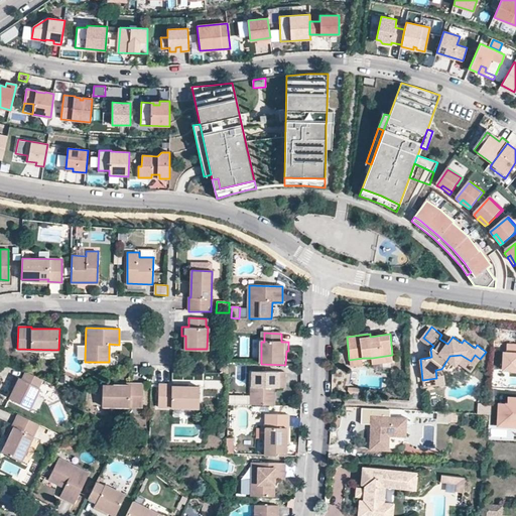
[(515,344),(506,344),(505,352),(502,352),(501,369),(509,369),(509,372),(515,372),(515,344)]
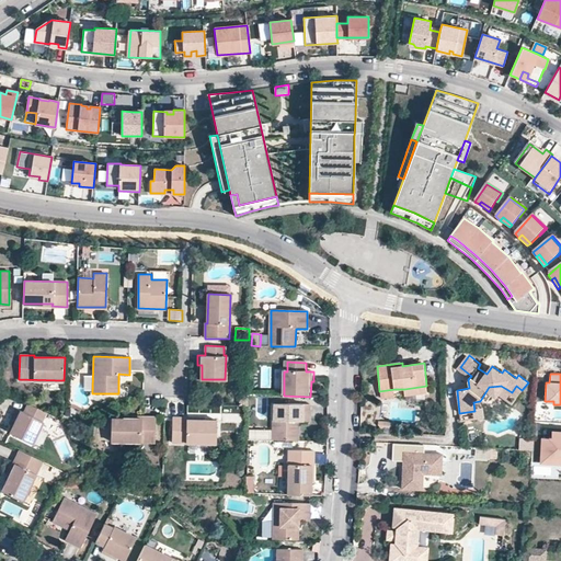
[(517,397),(522,390),(516,386),(512,392),(517,397)]
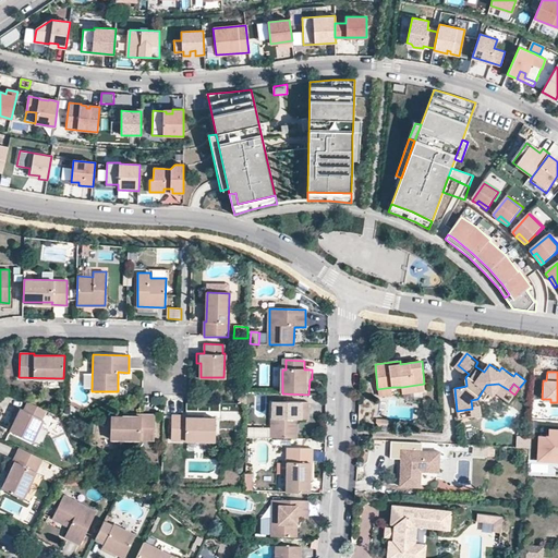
[(310,422),(310,403),(274,403),(273,439),(298,440),(298,421),(310,422)]
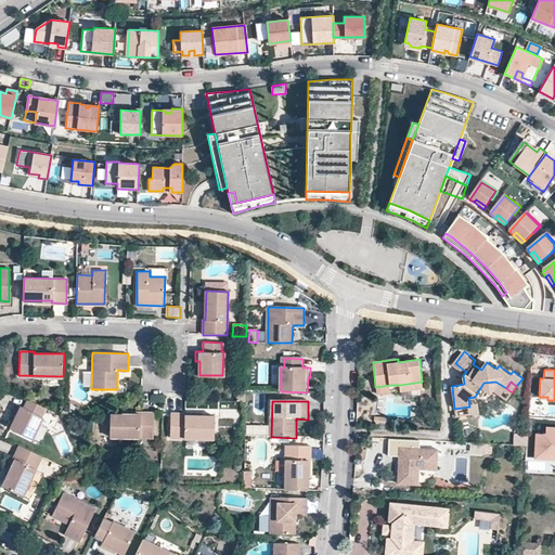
[(44,420),(49,411),(31,402),(27,411),(21,408),(16,415),(18,417),(12,430),(36,442),(47,421),(44,420)]
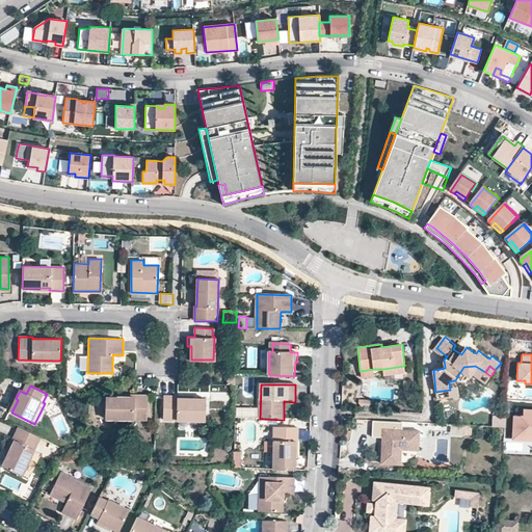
[(457,389),(450,390),(435,392),(436,399),(458,396),(457,389)]
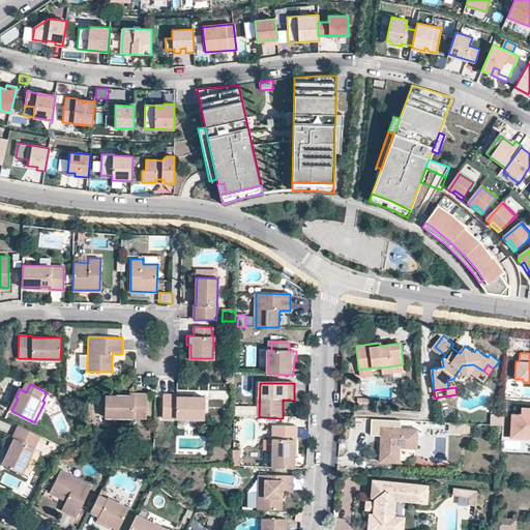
[(106,418),(148,419),(148,395),(136,394),(136,398),(107,398),(106,418)]
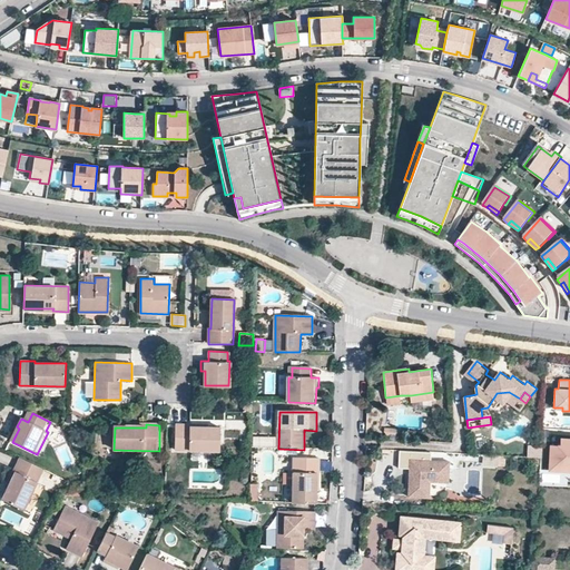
[(177,451),(222,452),(223,430),(192,429),(192,426),(177,425),(177,451)]
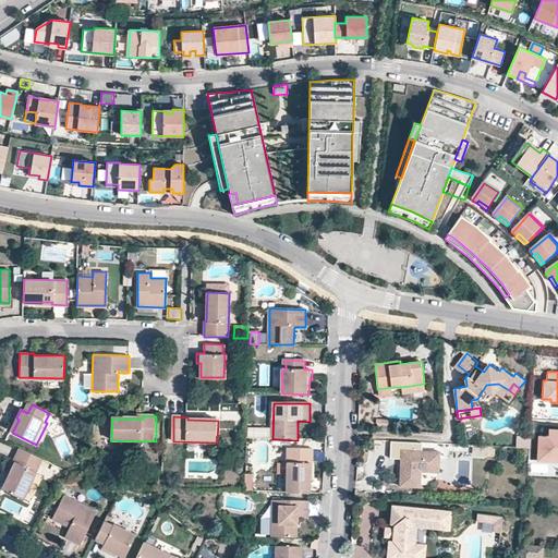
[(378,421),(379,428),(392,427),(392,420),(378,421)]
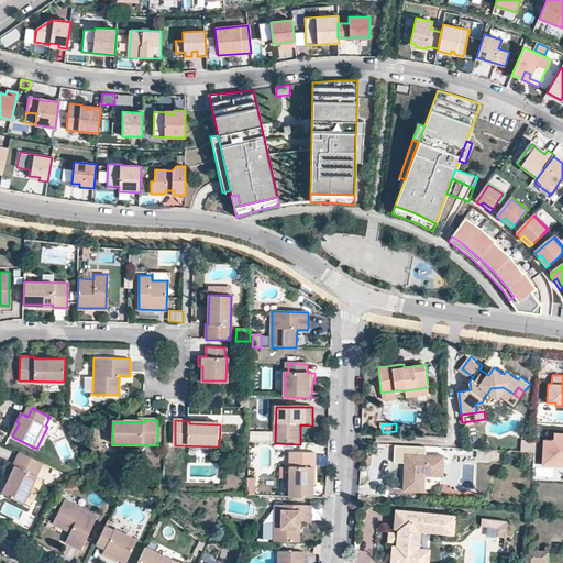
[(251,442),(273,442),(273,432),(251,432),(251,442)]
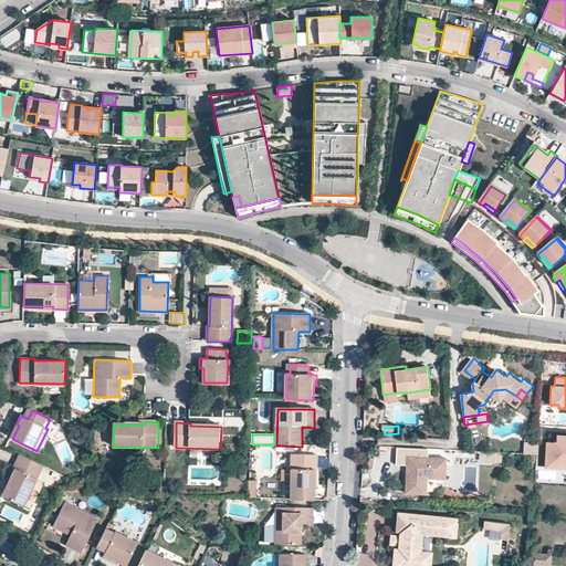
[(565,436),(556,436),(555,442),(546,441),(544,467),(555,468),(556,462),(564,462),(564,465),(565,464),(565,436)]
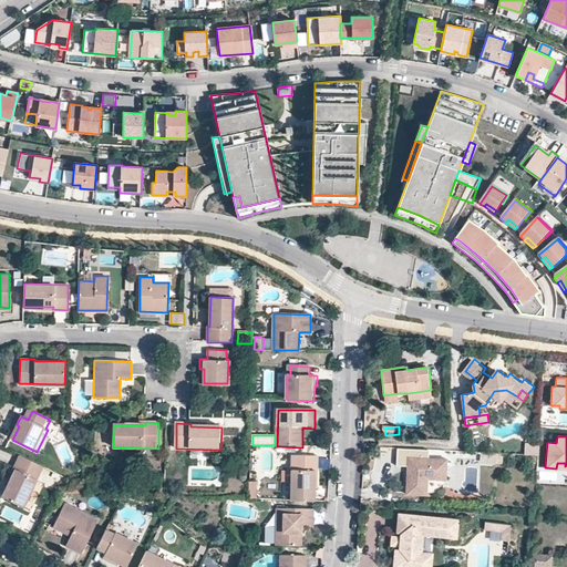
[(522,455),(536,456),(537,444),(522,443),(522,455)]
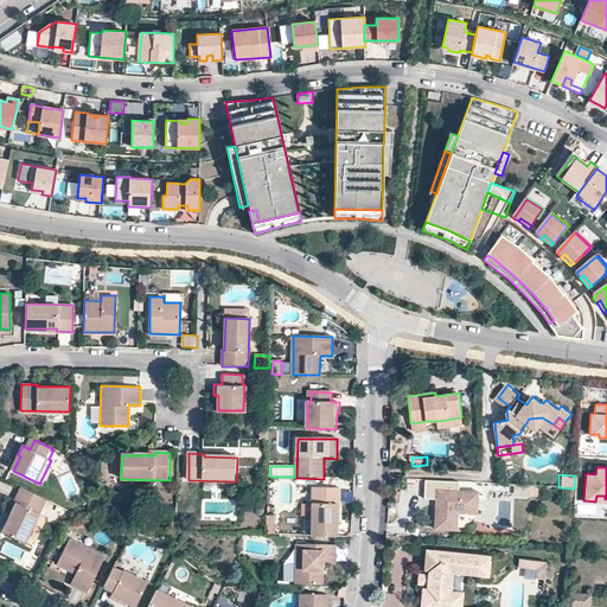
[(312,489),(312,537),(336,537),(337,504),(339,504),(339,490),(312,489)]
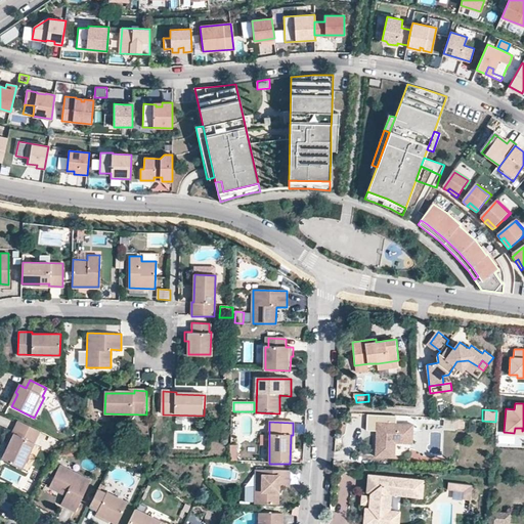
[(25,469),(42,433),(20,423),(15,433),(17,434),(5,459),(25,469)]
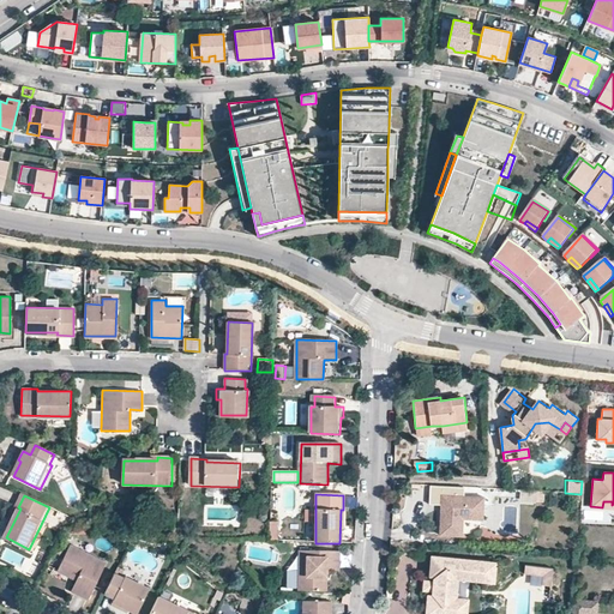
[(485,498),(443,495),(440,535),(462,536),(463,519),(483,521),(485,498)]
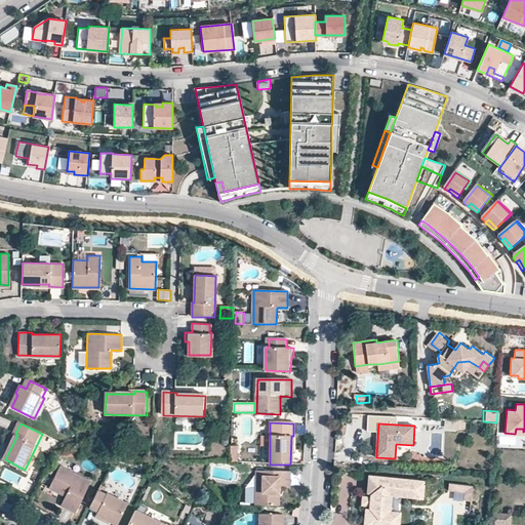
[(270,445),(270,436),(261,436),(261,445),(270,445)]
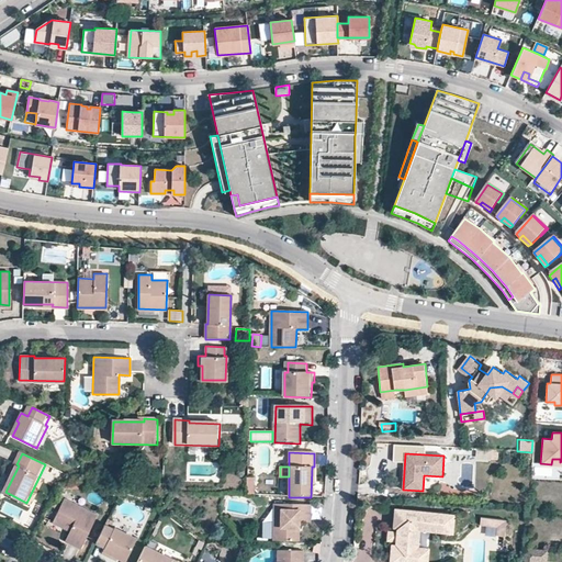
[(257,494),(257,478),(247,479),(248,494),(257,494)]
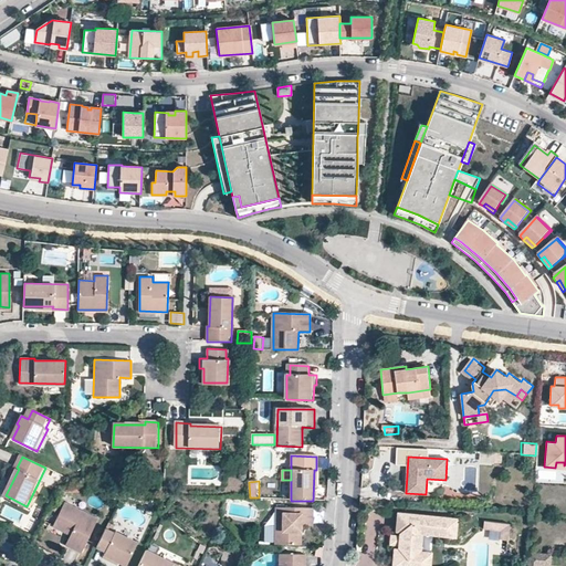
[(66,546),(82,554),(100,521),(65,503),(54,525),(72,534),(66,546)]
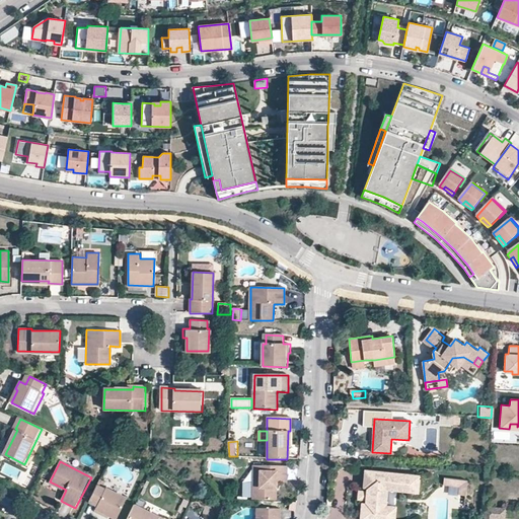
[(253,465),(252,500),(276,501),(276,484),(287,484),(287,466),(253,465)]
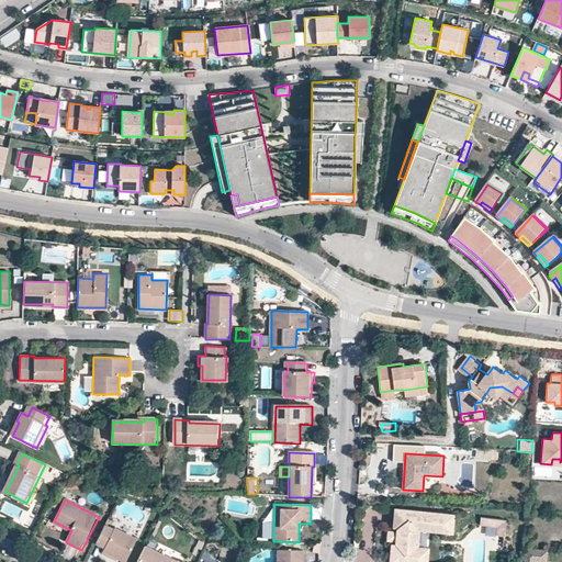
[(420,515),(422,512),(395,508),(393,525),(397,526),(396,532),(395,541),(394,549),(390,548),(388,561),(414,561),(416,548),(418,531),(429,532),(430,529),(440,530),(452,528),(454,516),(431,514),(431,517),(420,515)]
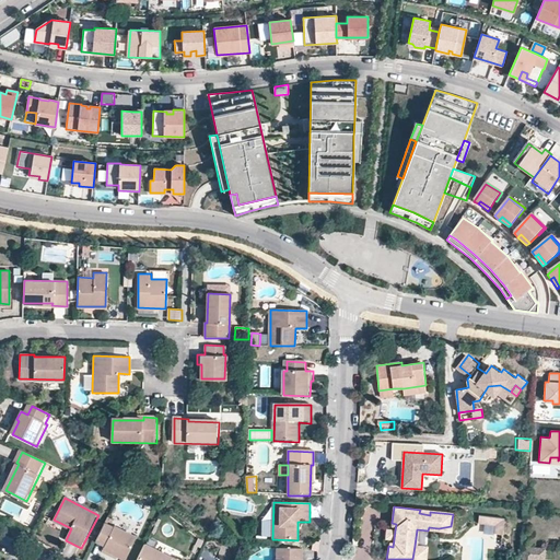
[(501,521),(485,518),(483,526),(493,527),(492,536),(500,536),(501,521)]
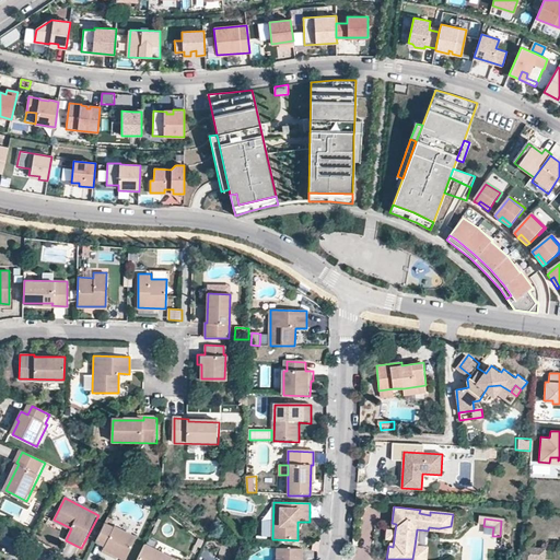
[(112,531),(104,526),(95,544),(104,547),(100,553),(108,558),(109,556),(117,559),(125,559),(136,539),(114,527),(112,531)]
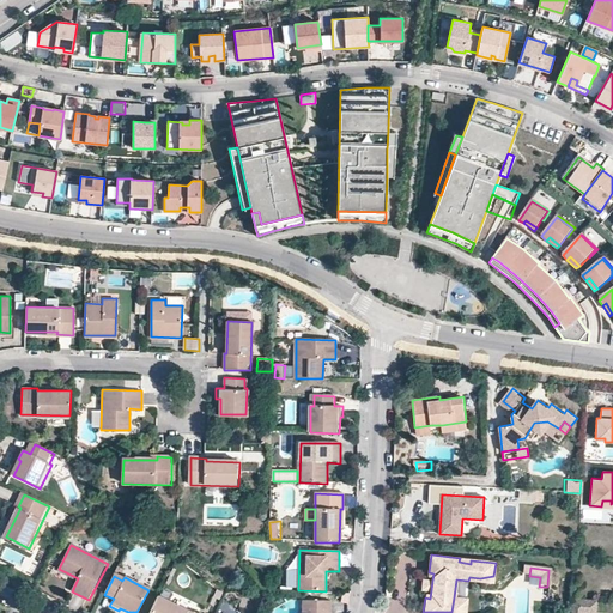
[(192,612),(158,596),(150,612),(192,612)]
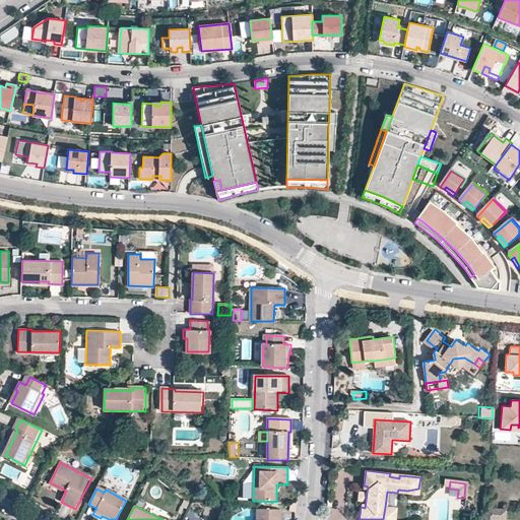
[(393,519),(395,509),(385,507),(383,519),(393,519)]
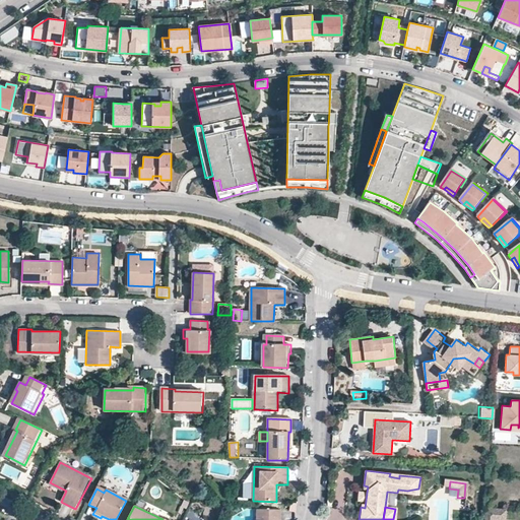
[(502,510),(485,509),(484,519),(492,519),(493,517),(501,518),(502,510)]
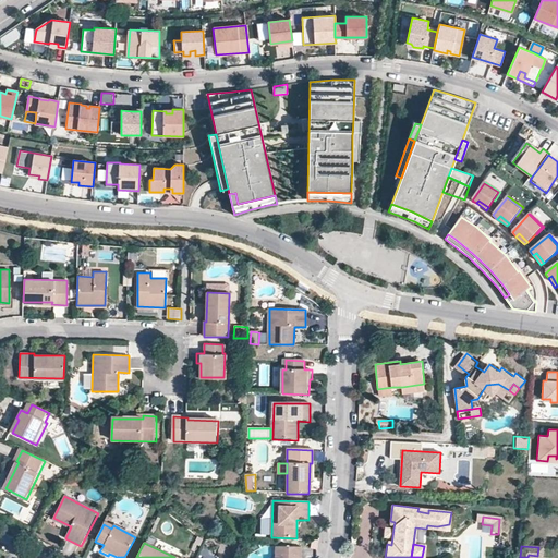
[(275,557),(299,557),(300,547),(276,547),(275,557)]
